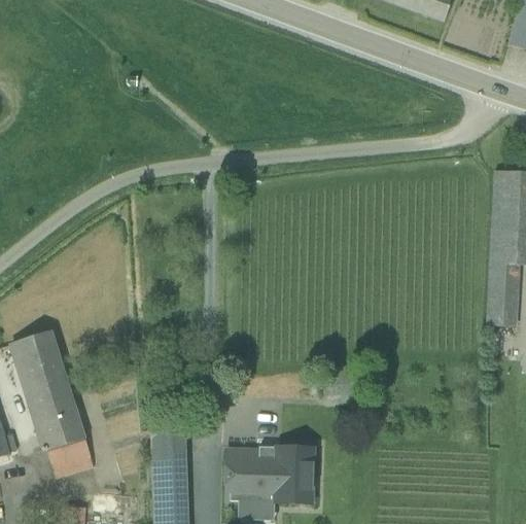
[(384,0),(444,22),(451,0),(384,0)]
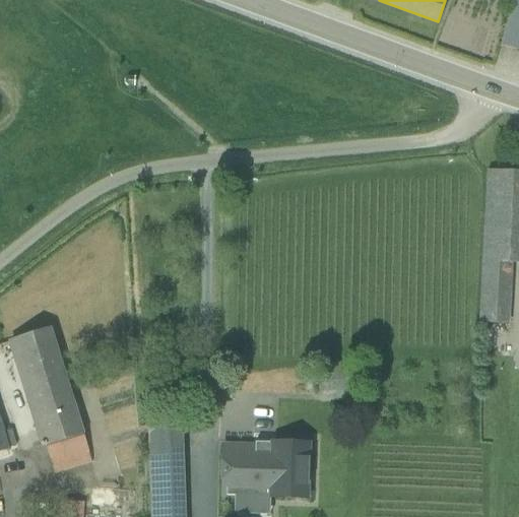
[(136,85),(137,74),(129,74),(125,77),(125,82),(128,85),(136,85)]
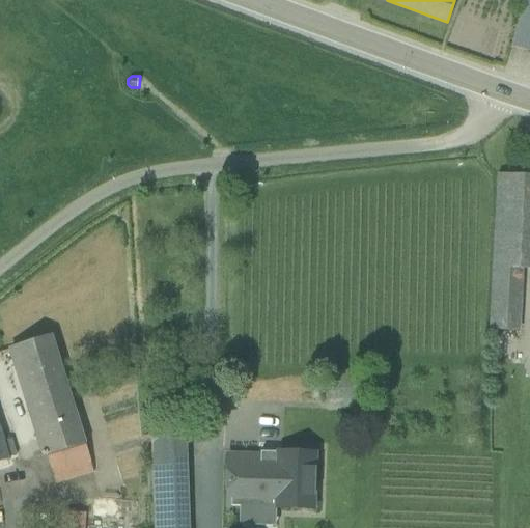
[(529,173),(498,172),(490,328),(519,329),(523,267),(529,267),(529,173)]
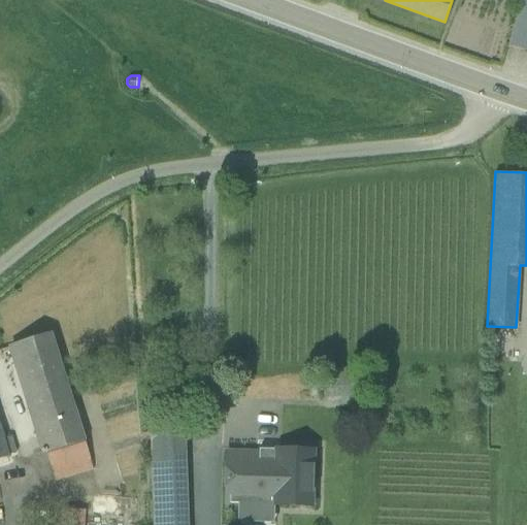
[(92,461),(52,332),(13,345),(29,394),(25,396),(43,453),(47,451),(55,472),(92,461)]
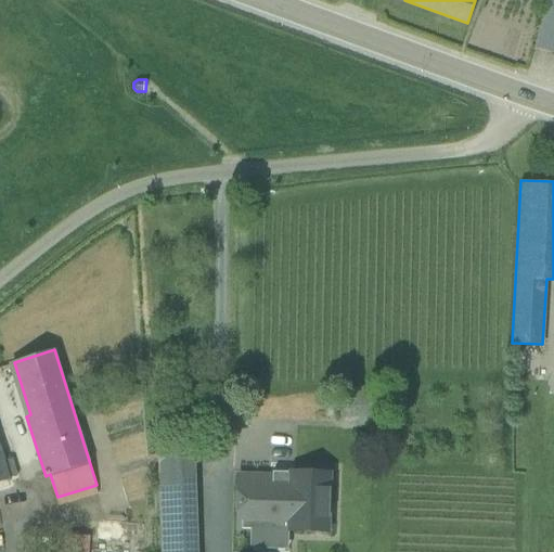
[(4,460),(0,447),(0,480),(10,478),(9,477),(17,474),(12,457),(4,460)]
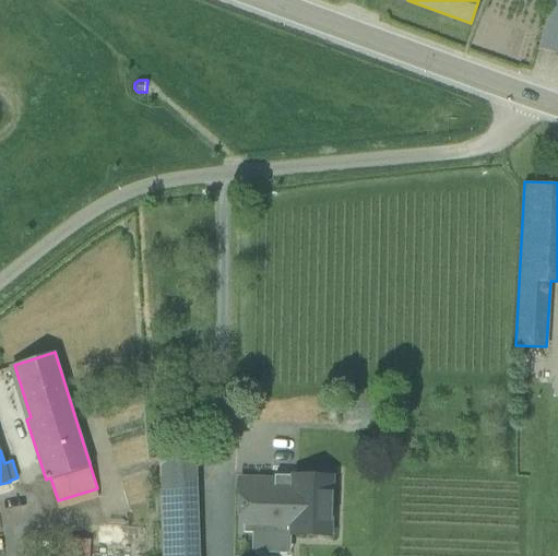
[(161,460),(162,504),(162,505),(199,503),(198,458),(161,460)]
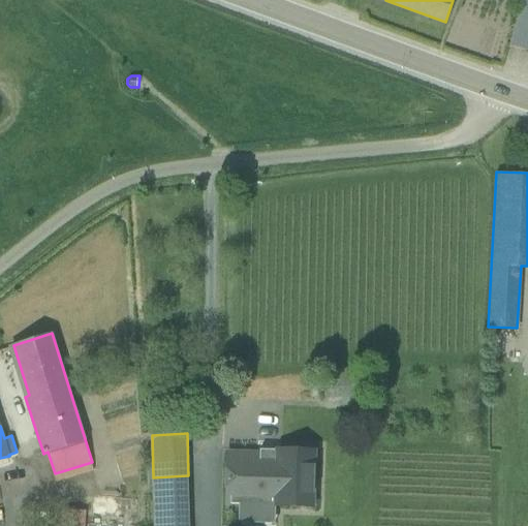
[(313,505),(315,450),(278,449),(277,454),(269,454),(269,452),(261,452),(260,456),(233,455),(231,503),(258,503),(258,508),(276,508),(276,504),(313,505)]
